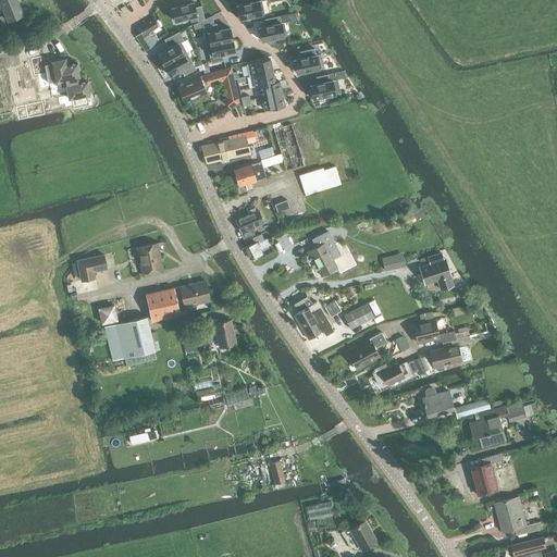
[(9,21),(23,14),(16,0),(0,0),(0,8),(2,7),(9,21)]
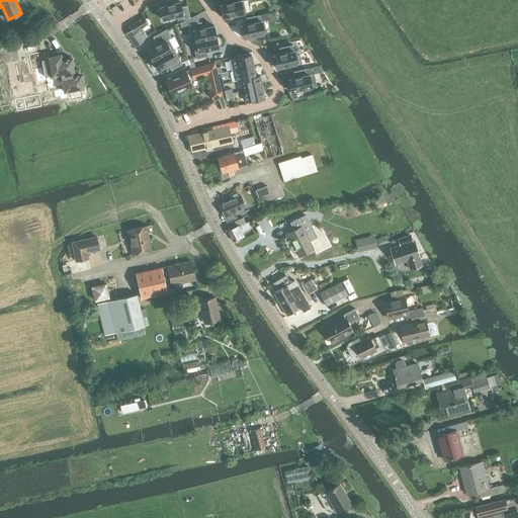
[(180,0),(159,6),(162,20),(183,15),(184,19),(190,17),(187,5),(182,6),(180,0)]
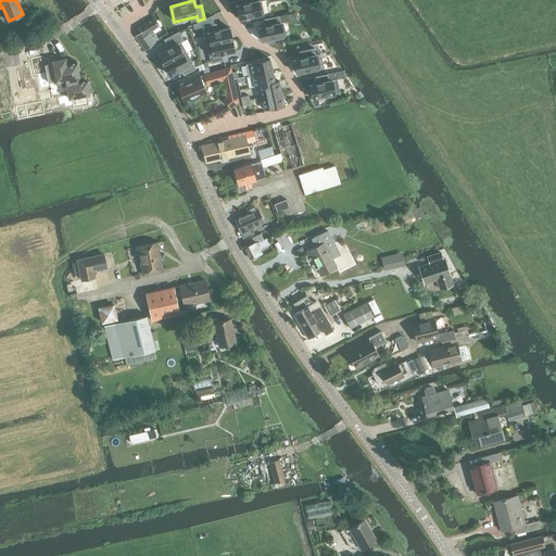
[(240,0),(241,3),(236,4),(239,20),(247,17),(247,19),(253,17),(253,16),(262,14),(262,13),(264,13),(261,0),(240,0)]
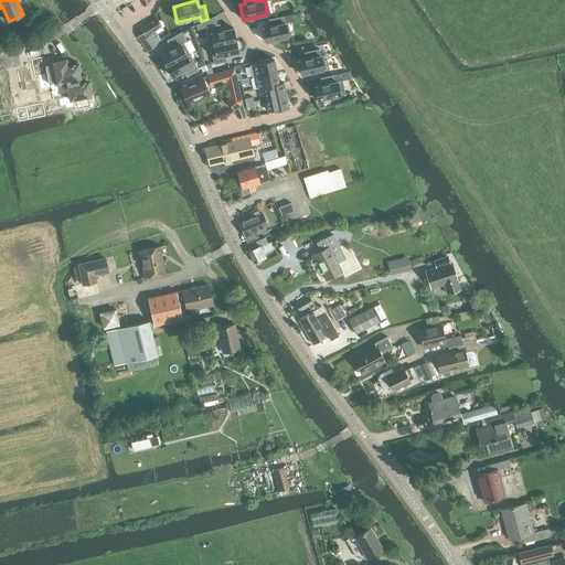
[(208,19),(196,24),(199,30),(206,28),(206,27),(217,23),(215,14),(208,19)]
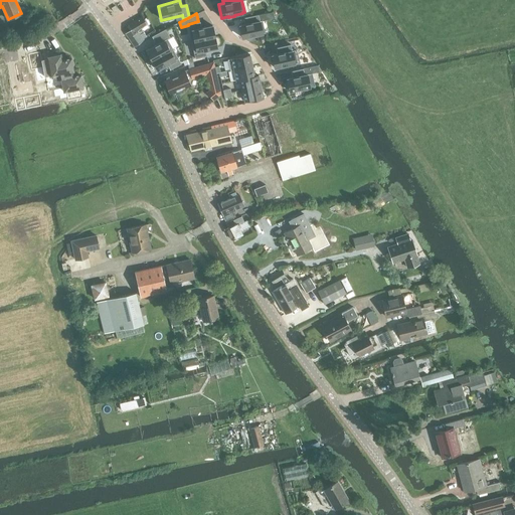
[(244,23),(238,24),(241,38),(249,36),(249,37),(255,36),(254,35),(264,33),(264,32),(266,32),(263,20),(261,20),(261,19),(260,19),(259,14),(243,17),(244,23)]
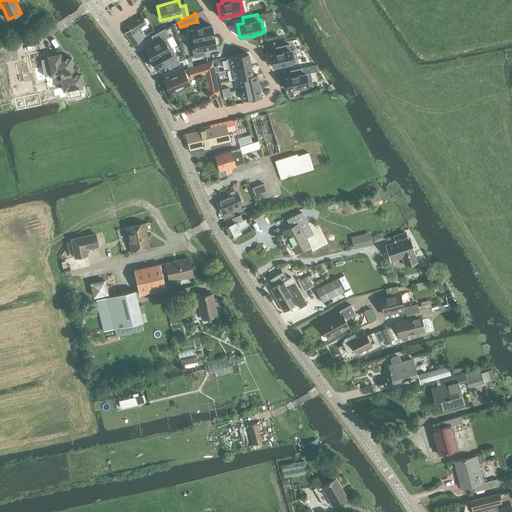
[(125,33),(133,45),(141,39),(146,36),(145,35),(139,27),(146,23),(141,16),(127,25),(130,30),(125,33)]
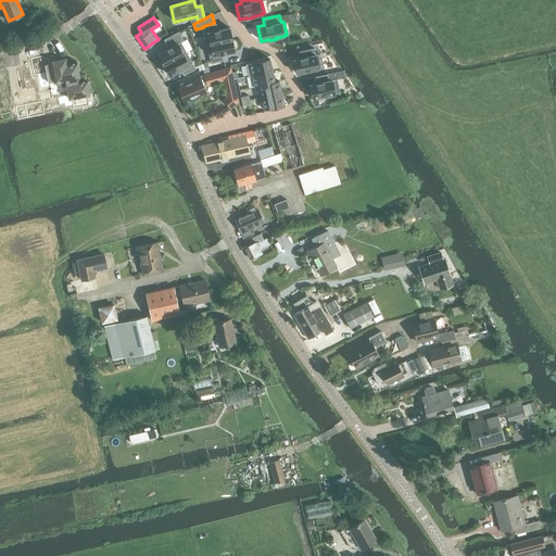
[(214,23),(203,26),(203,27),(204,32),(206,45),(232,39),(229,26),(217,28),(216,23),(214,23)]
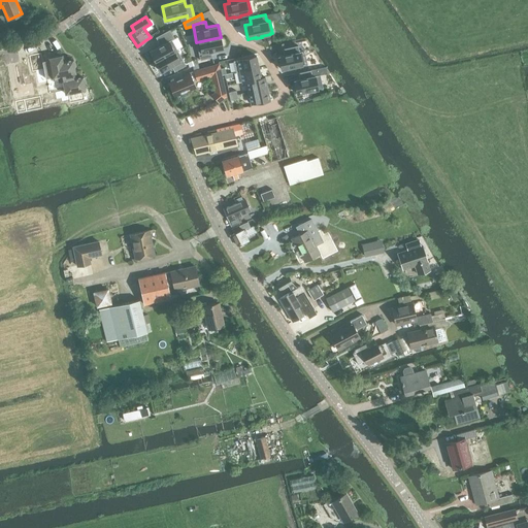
[(160,44),(150,51),(155,61),(177,50),(171,39),(174,37),(169,29),(156,37),(160,44)]
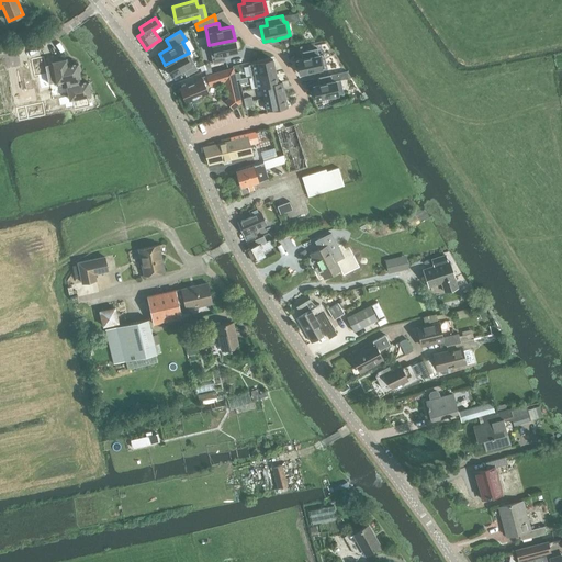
[(235,40),(209,45),(212,57),(213,64),(226,60),(225,55),(237,52),(235,40)]
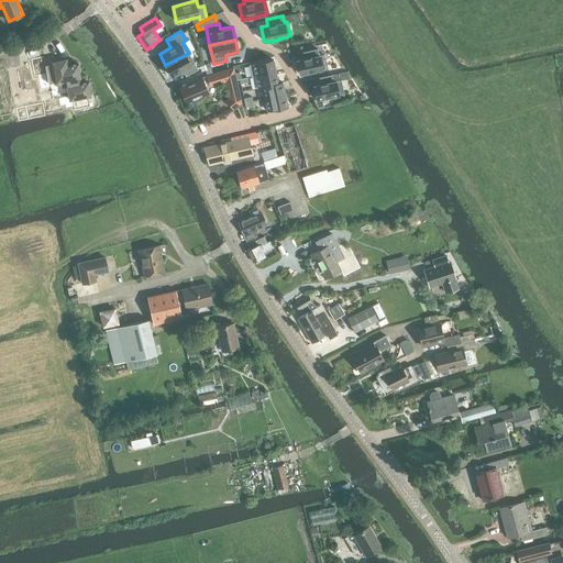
[(302,57),(296,59),(299,75),(323,69),(323,68),(326,68),(322,54),(320,55),(320,54),(319,54),(318,48),(301,52),(302,57)]
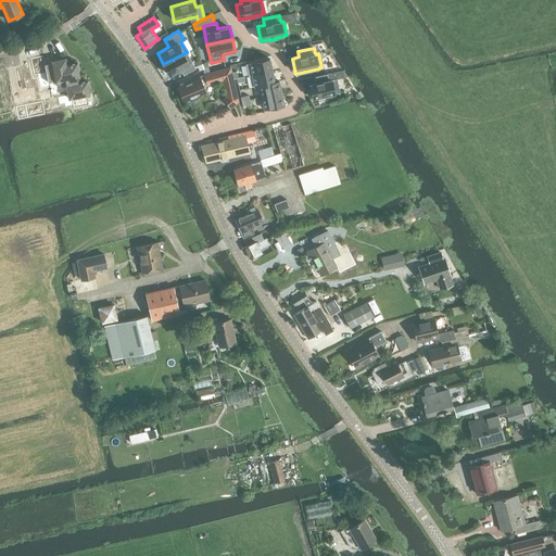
[(187,52),(163,64),(169,76),(180,70),(184,75),(196,68),(192,63),(187,52)]
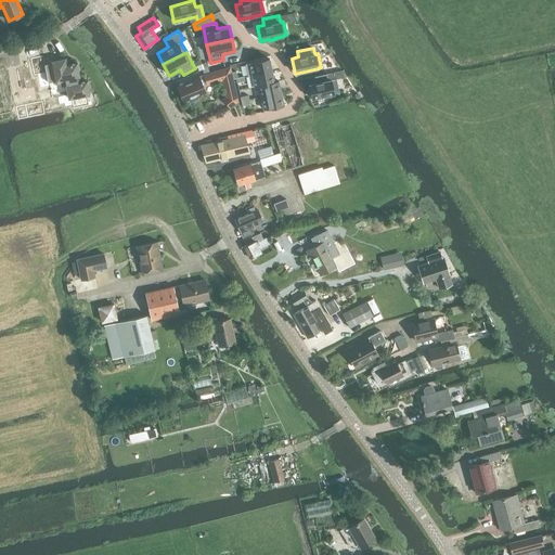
[(0,56),(0,113),(52,103),(48,82),(44,65),(43,62),(5,69),(2,56),(0,56)]
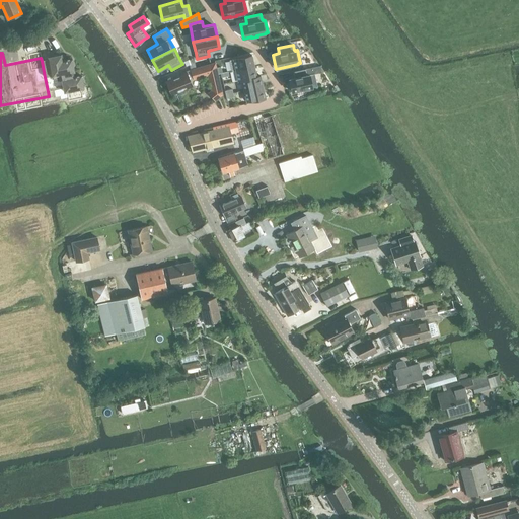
[(53,75),(55,81),(62,79),(61,74),(72,71),(74,71),(72,58),(62,60),(61,54),(48,57),(49,59),(42,61),(45,77),(53,75)]
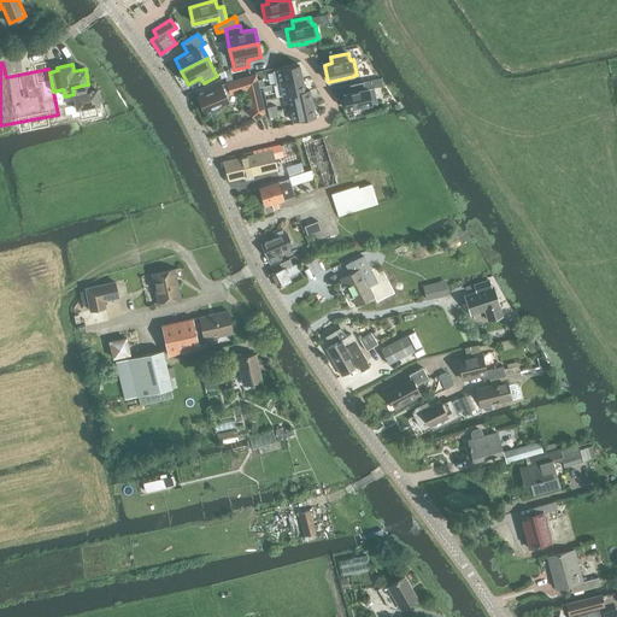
[(277,70),(274,71),(276,83),(280,83),(304,77),(301,65),(277,70)]
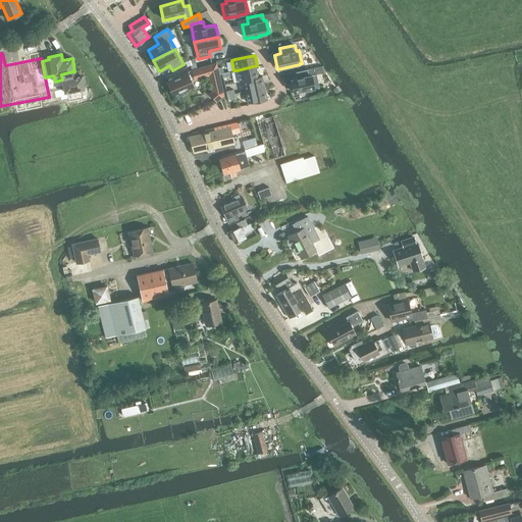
[(215,100),(215,101),(217,99),(223,94),(219,74),(217,68),(216,62),(192,69),(188,71),(188,73),(191,81),(194,80),(208,75),(212,91),(210,93),(215,100)]
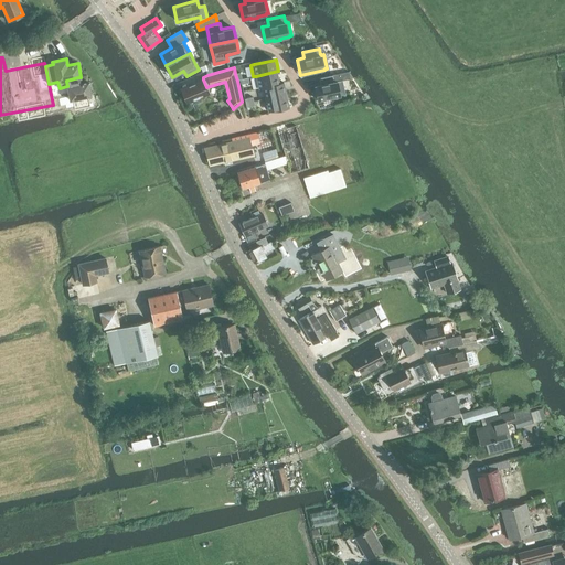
[(278,71),(256,76),(259,87),(264,86),(281,83),(278,71)]
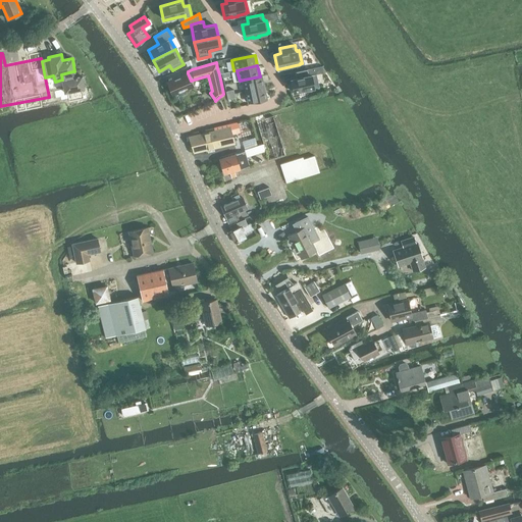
[(296,77),(290,79),(293,93),(301,91),(301,92),(307,91),(306,90),(315,88),(319,87),(316,73),(312,74),(312,73),(308,74),(307,69),(295,71),(296,77)]
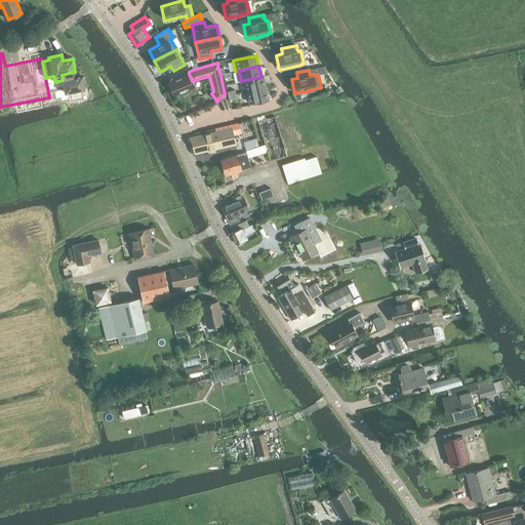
[(82,76),(74,77),(73,72),(62,75),(63,80),(65,92),(84,88),(82,76)]
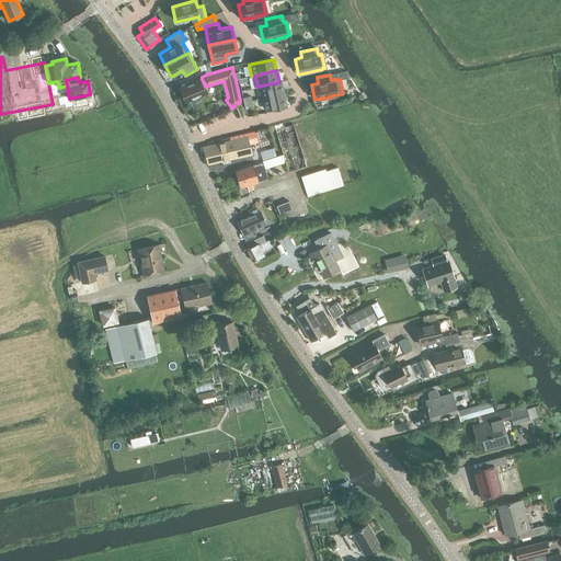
[(205,87),(202,79),(180,88),(185,102),(194,99),(195,99),(199,96),(199,95),(208,92),(205,87)]
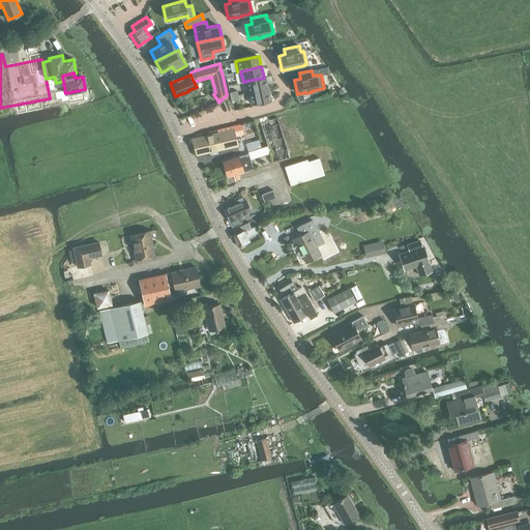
[(264,78),(247,81),(249,92),(270,87),(267,77),(264,78)]
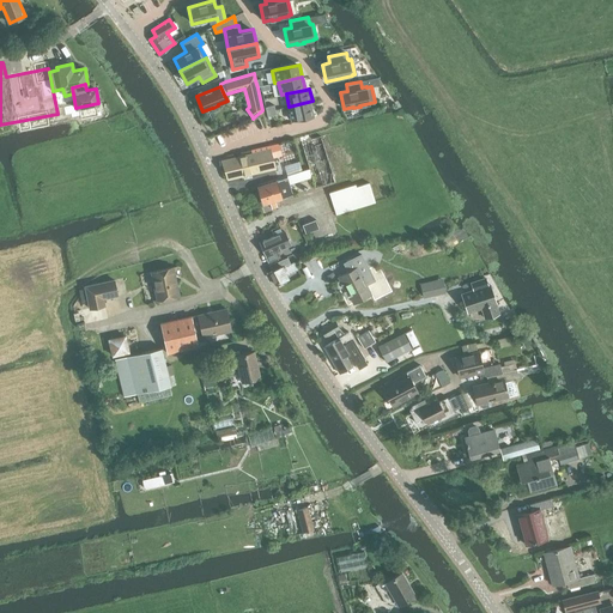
[(313,101),(289,107),(291,119),(315,114),(313,101)]
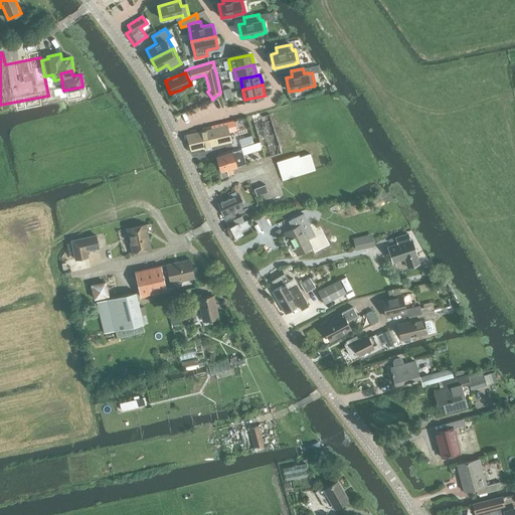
[(260,141),(263,149),(265,157),(281,153),(270,115),(253,120),(260,141)]
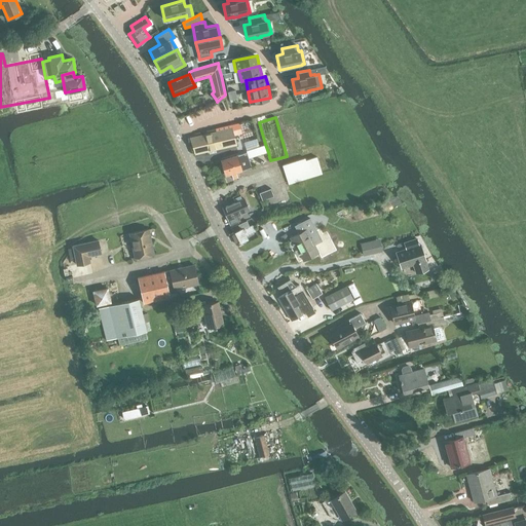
[(190,138),(196,153),(236,144),(232,128),(190,138)]
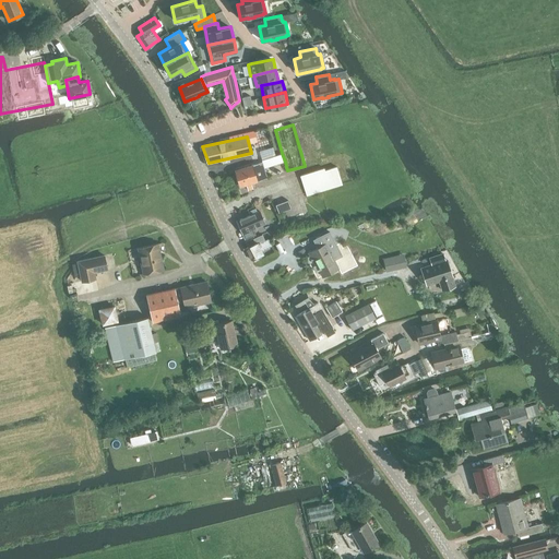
[(262,163),(235,170),(240,186),(246,185),(251,182),(266,178),(264,168),(285,162),(282,153),(276,155),(261,161),(262,163)]
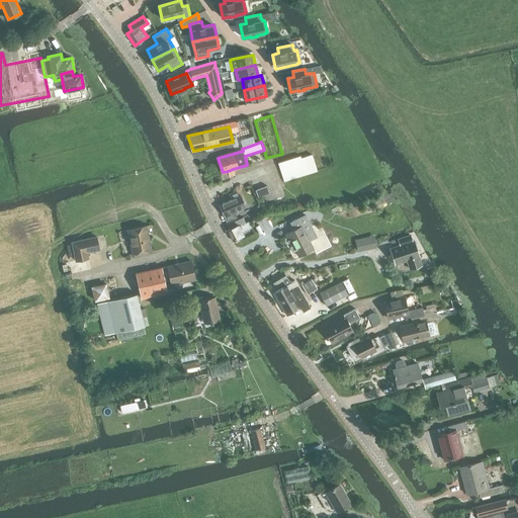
[(317,171),(312,154),(300,158),(299,156),(278,163),(281,172),(283,181),(317,171)]
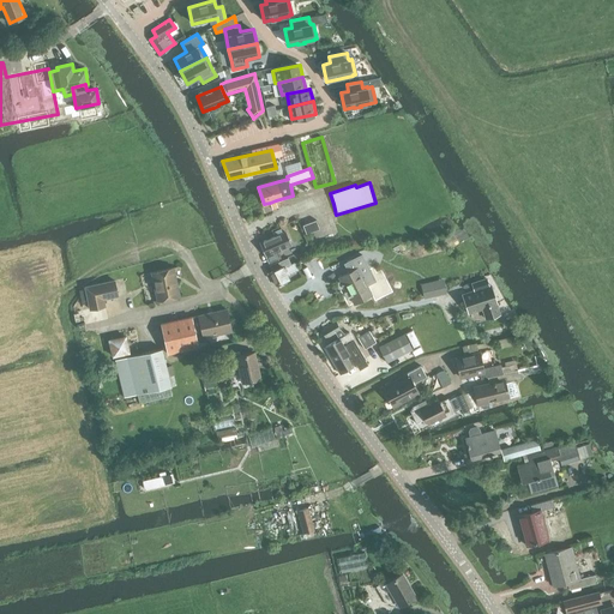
[(315,220),(302,224),(306,233),(319,228),(315,220)]
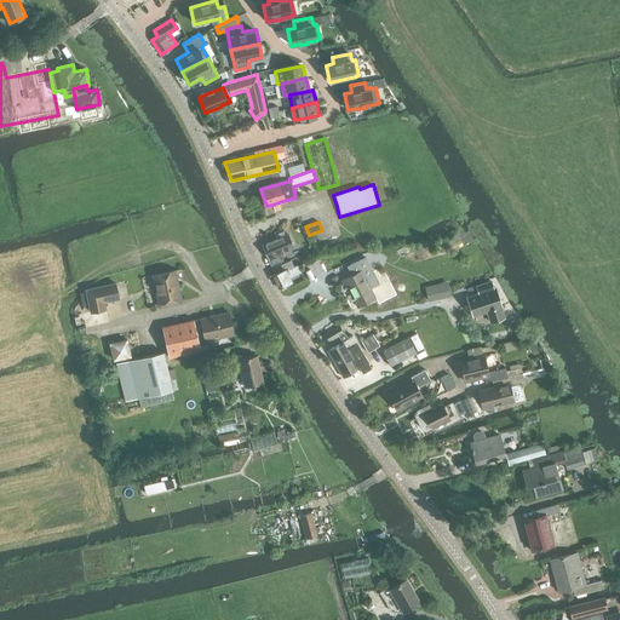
[(282,259),(280,253),(294,248),(290,234),(263,245),(271,264),(282,259)]
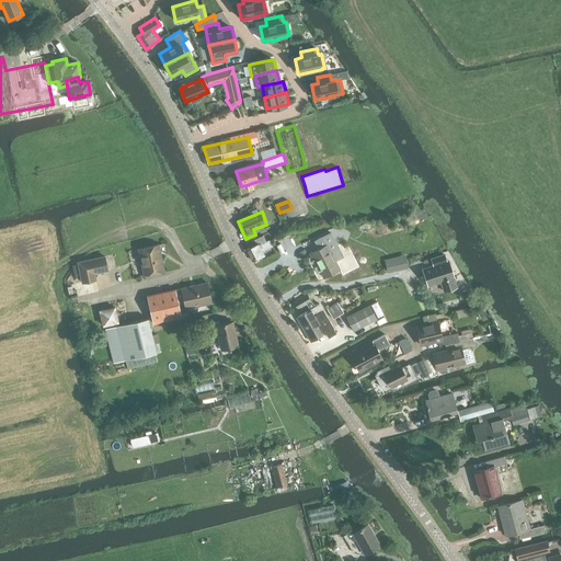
[(319,249),(309,253),(312,260),(315,259),(323,277),(340,270),(335,261),(343,256),(331,231),(324,236),(315,240),(319,249)]
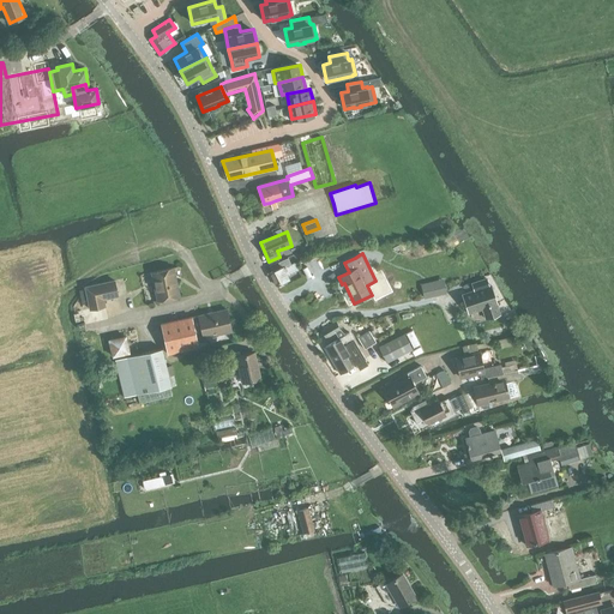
[(276,284),(289,278),(288,276),(299,270),(294,262),(290,264),(287,258),(278,262),(272,264),(272,265),(270,266),(272,271),(270,272),(276,284)]
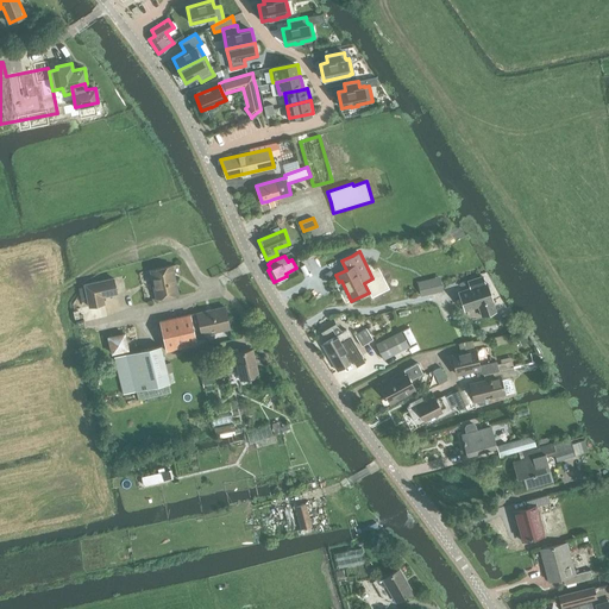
[(156,297),(179,293),(173,265),(150,270),(156,297)]
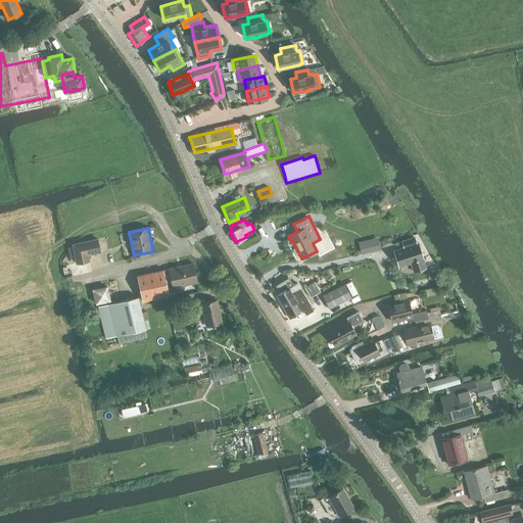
[(405,246),(417,242),(415,237),(402,241),(405,246)]
